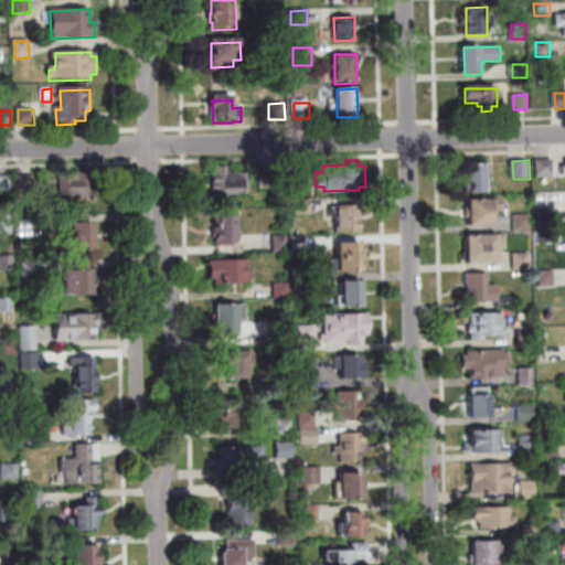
[(539,161),(554,161),(554,177),(539,177),(539,161)]
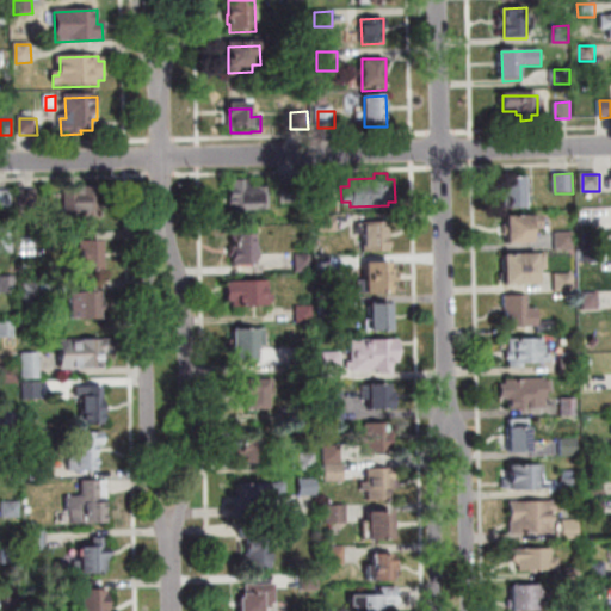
[(228,204),(228,185),(232,184),(232,178),(247,177),(247,184),(266,184),(267,208),(251,208),(251,204),(228,204)]
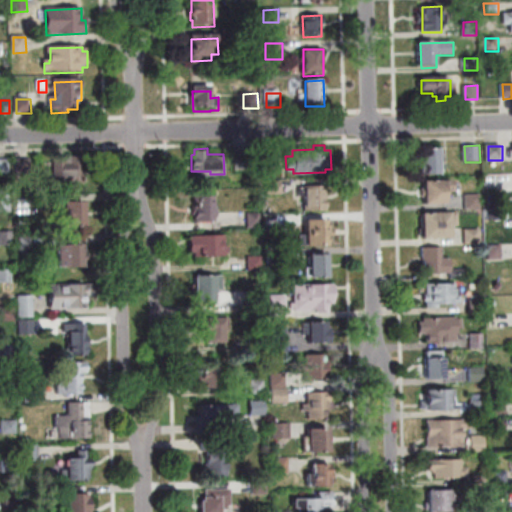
[(279,164),(265,164),(265,150),(278,149),(279,164)]
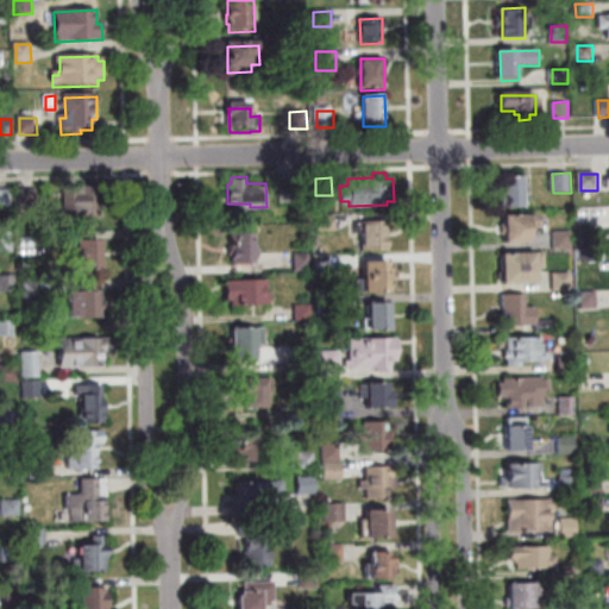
[(529,179),(531,195),(523,195),(523,211),(502,212),(501,179),(529,179)]
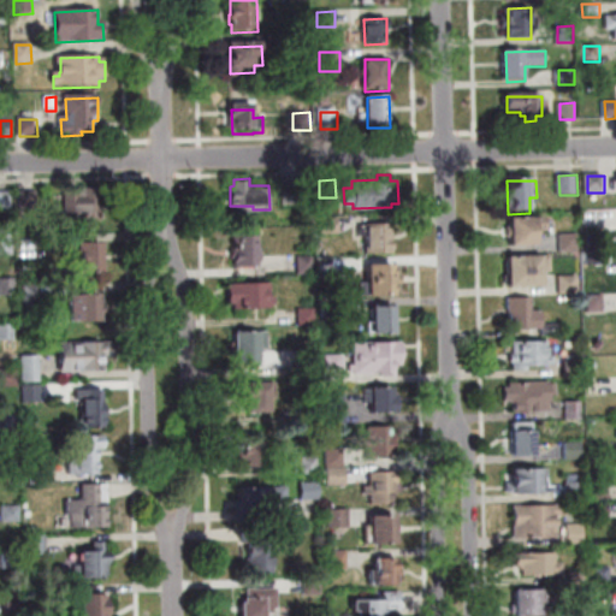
[(298,203),(283,203),(282,185),(297,185),(298,203)]
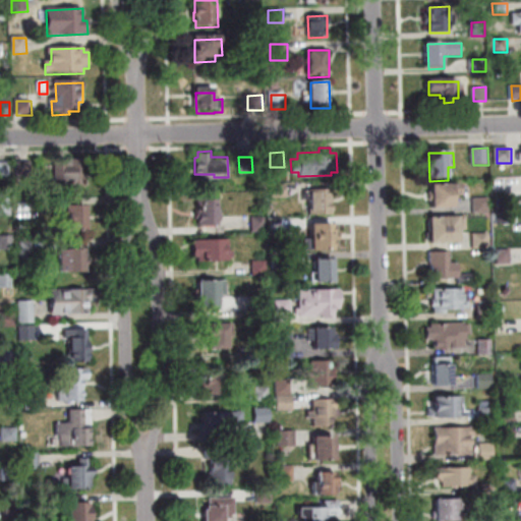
[(0,177),(10,177),(10,162),(0,162),(0,177)]
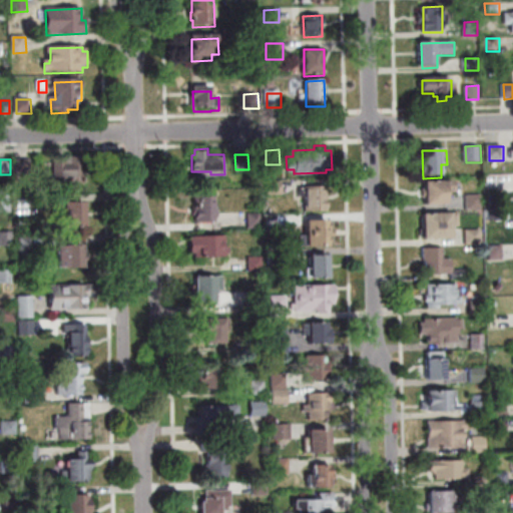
[(32,159),(32,174),(18,174),(18,159),(32,159)]
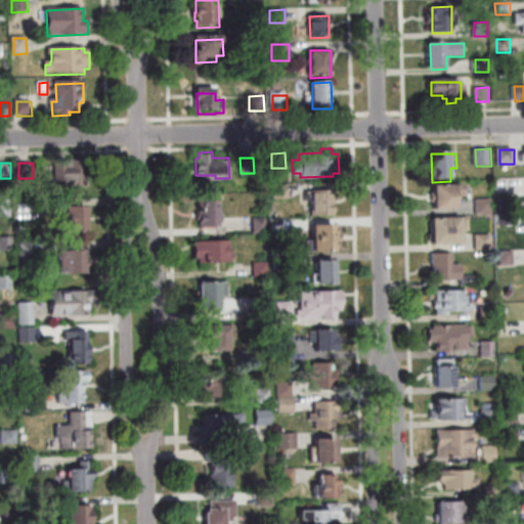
[(61,186),(76,185),(76,177),(77,177),(77,166),(73,163),(66,163),(66,172),(61,172),(61,186)]
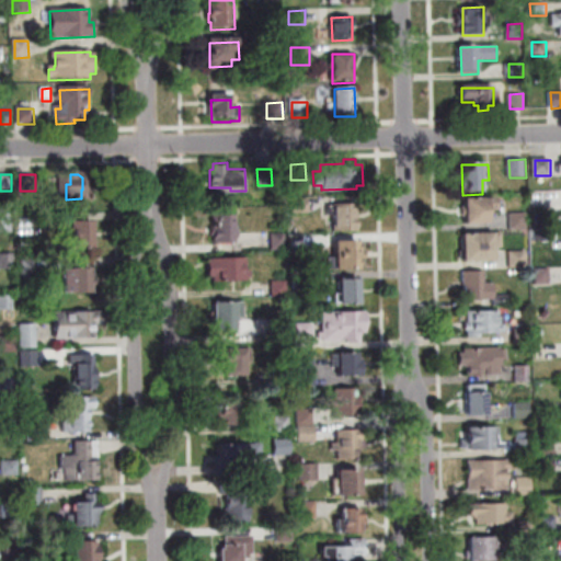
[(292,212),(292,198),(307,197),(307,212),(292,212)]
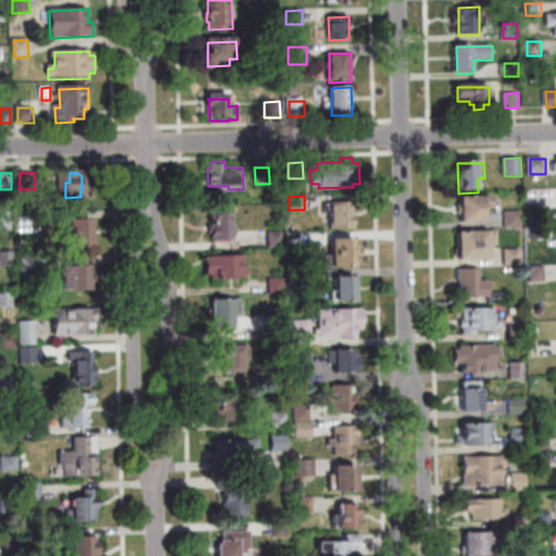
[(483,223),(462,224),(462,198),(492,197),(492,212),(483,212),(483,223)]
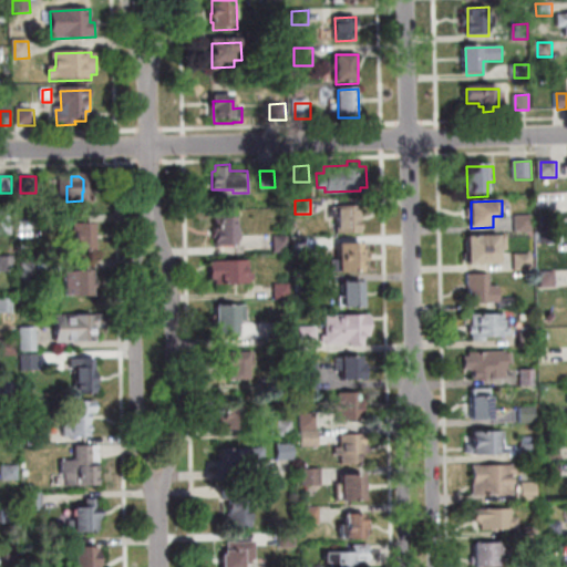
[(337,233),(337,216),(331,216),(331,205),(359,205),(359,232),(337,233)]
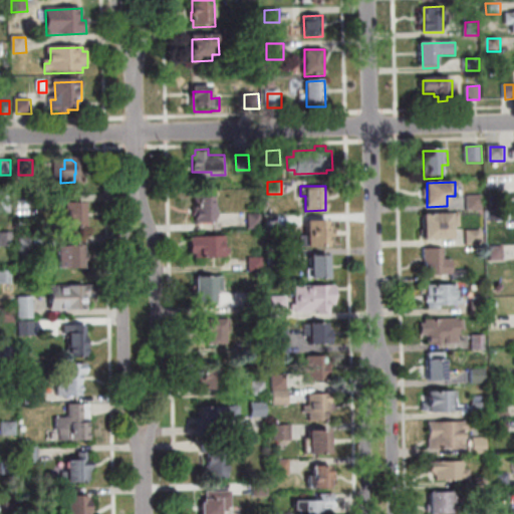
[(0,213),(12,213),(11,193),(0,193),(0,213)]
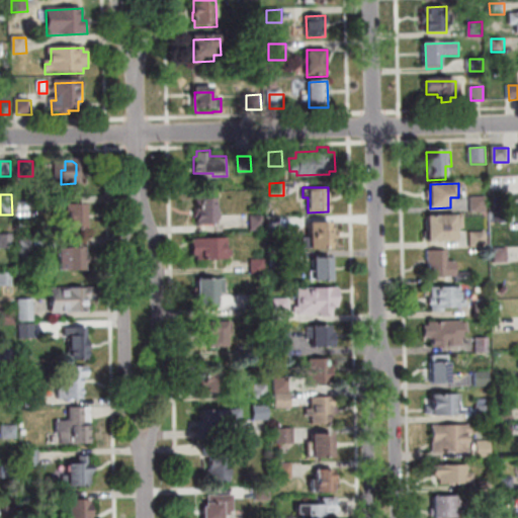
[(217,223),(196,223),(196,197),(216,197),(217,223)]
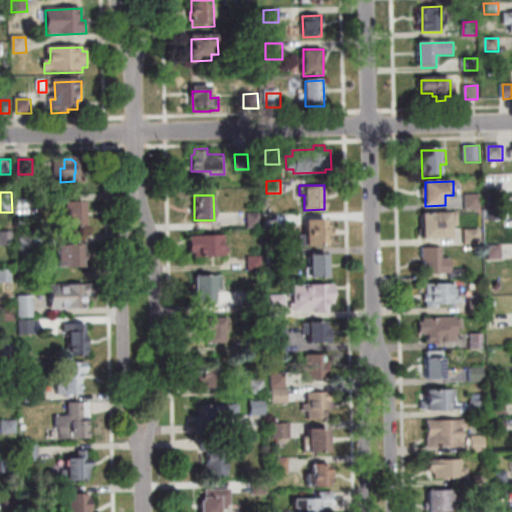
[(481,210),(468,211),(467,195),(481,195),(481,210)]
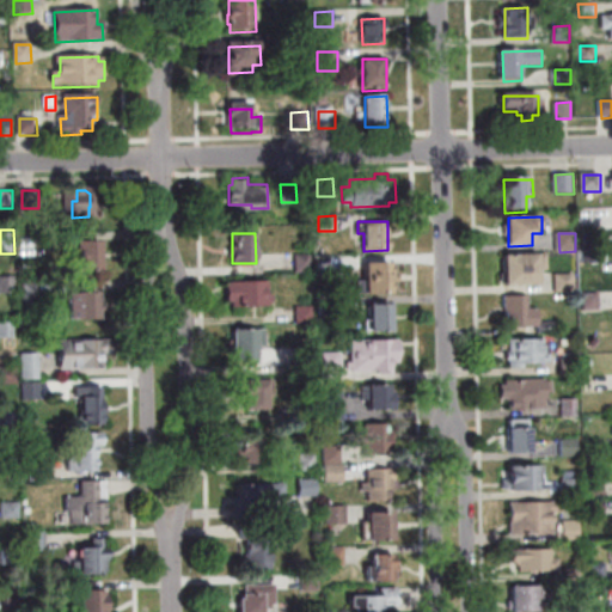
[(102,245),(78,246),(79,277),(102,276),(102,245)]
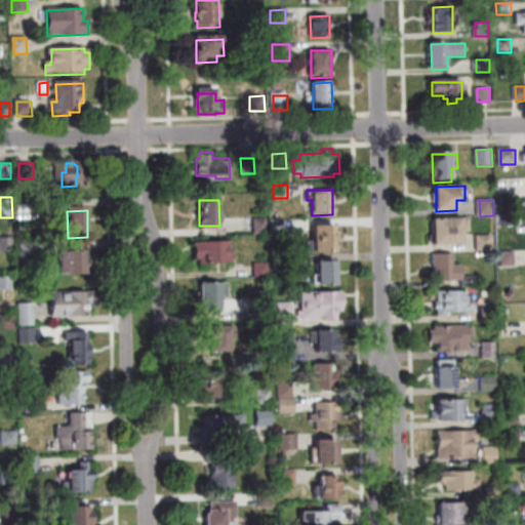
[(502,215),(515,215),(515,226),(502,227),(502,215)]
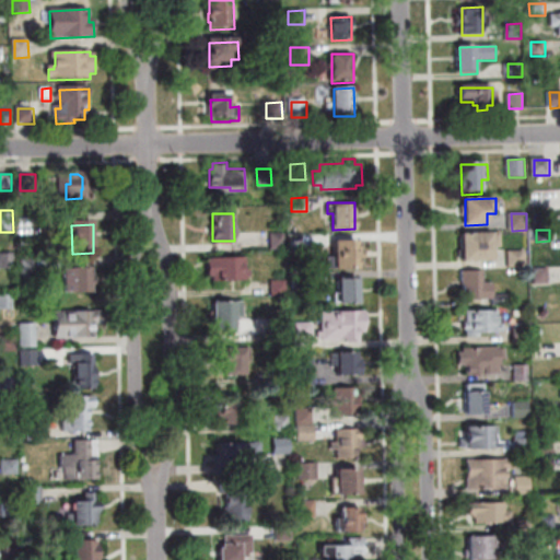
[(270,247),(269,232),(284,231),(284,247),(270,247)]
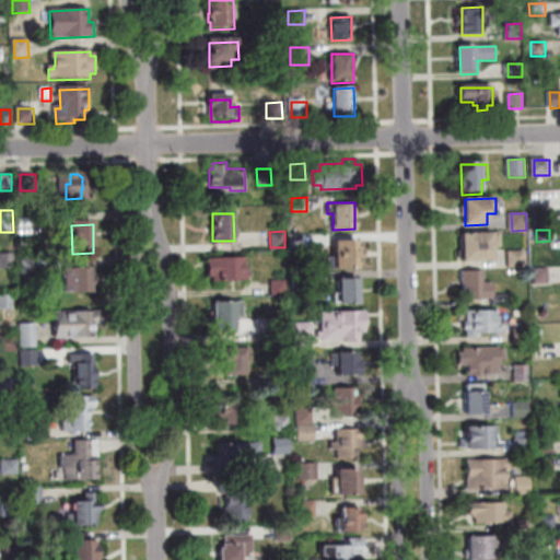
[(465,263),(464,233),(500,232),(501,247),(492,248),(493,263),(465,263)]
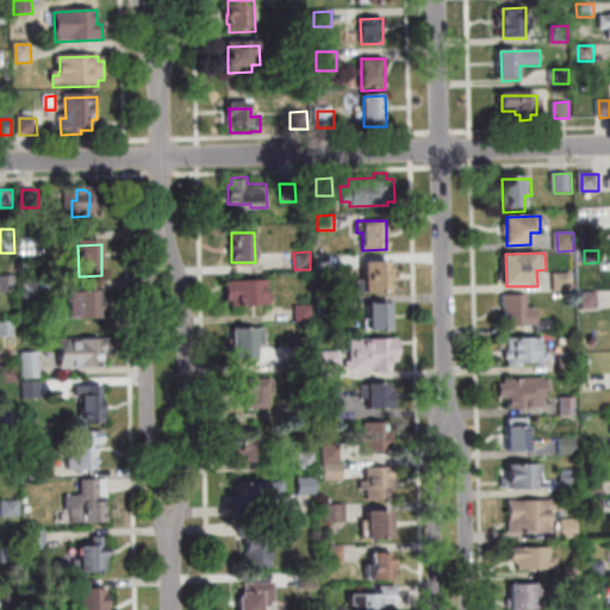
[(358,292),(356,279),(363,279),(363,260),(387,259),(387,291),(358,292)]
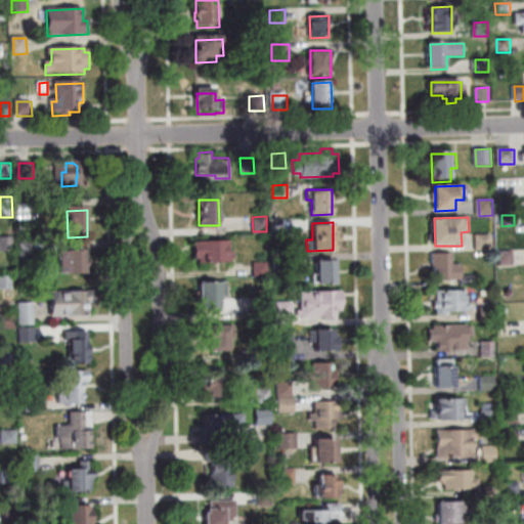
[(478,234),(492,234),(493,250),(478,250),(478,234)]
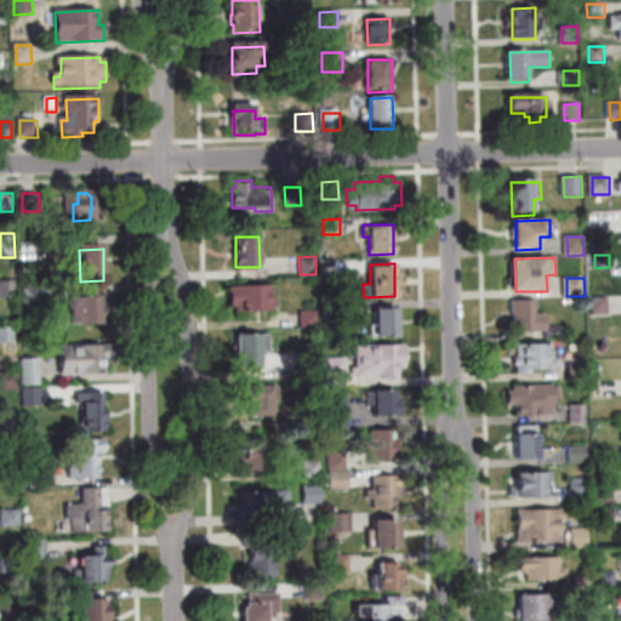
[(1,280),(17,279),(17,297),(1,297),(1,280)]
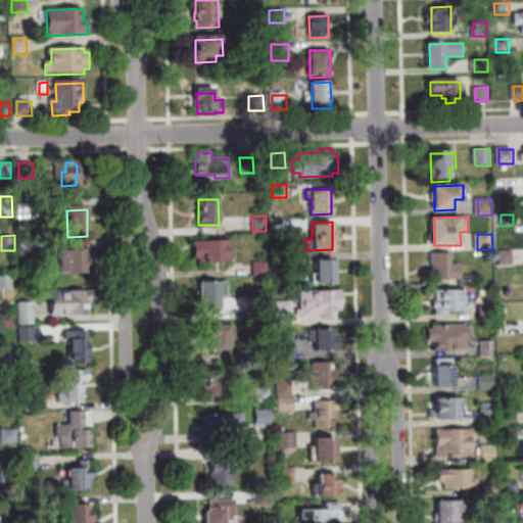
[(199,262),(199,255),(193,255),(193,240),(228,239),(228,250),(232,250),(232,257),(229,257),(229,260),(199,262)]
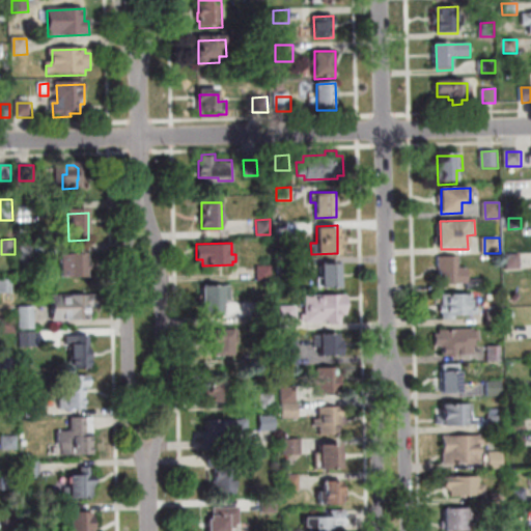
[(441,284),(440,257),(459,256),(459,270),(469,269),(470,278),(481,278),(481,287),(467,288),(467,282),(459,282),(459,284),(441,284)]
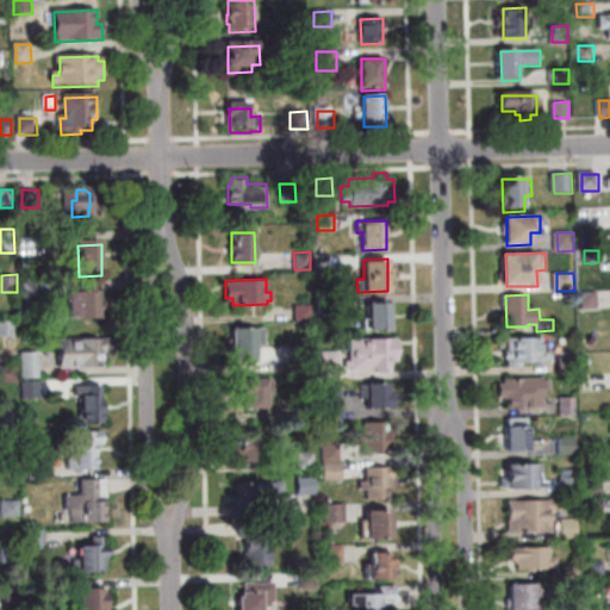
[(598,310),(584,311),(584,294),(598,294),(598,310)]
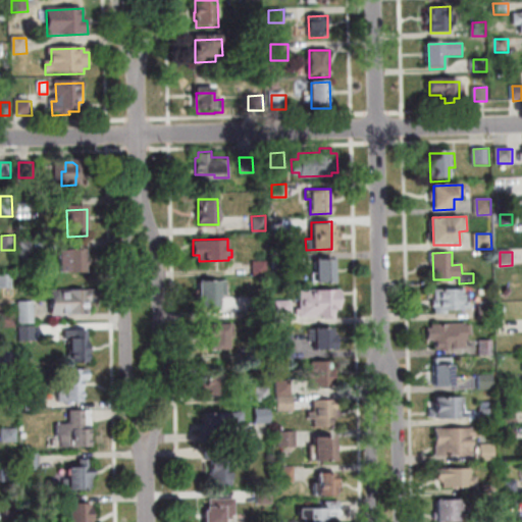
[(85,277),(85,254),(66,254),(66,256),(58,256),(59,277),(85,277)]
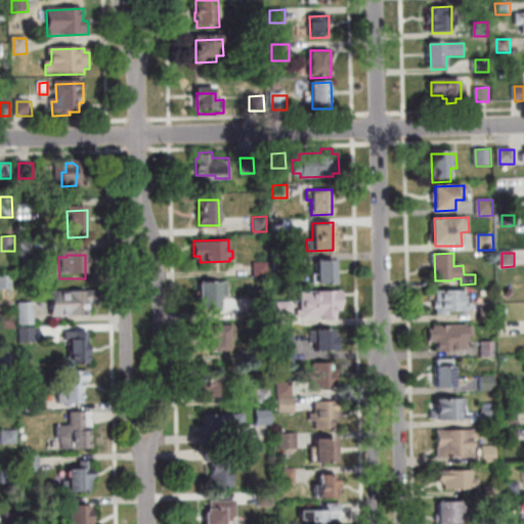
[(274,270),(274,257),(289,256),(289,270),(274,270)]
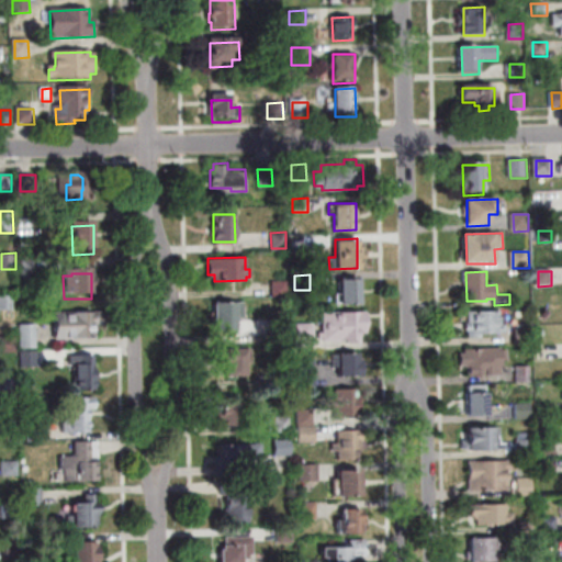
[(335,303),(335,294),(340,293),(339,277),(359,277),(359,303),(335,303)]
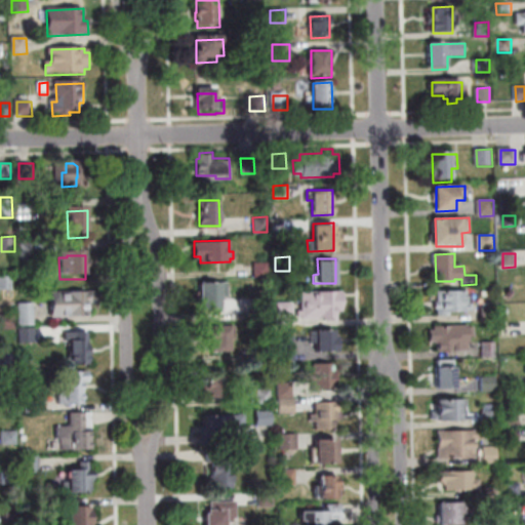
[(254,263),(269,263),(269,275),(254,275),(254,263)]
